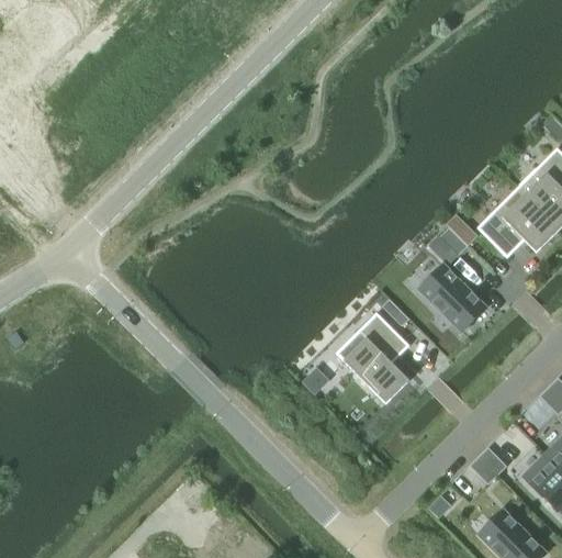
[(561,151),(557,146),(517,186),(559,229),(561,224),(561,151)]
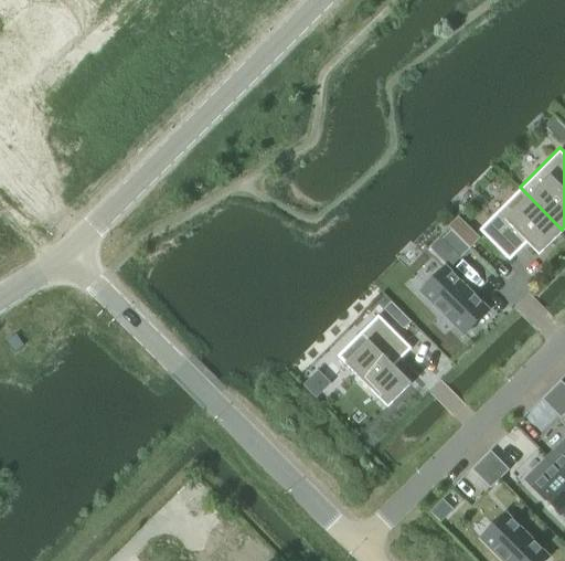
[(540,252),(562,230),(520,187),(480,228),(510,257),(528,240),(540,252)]
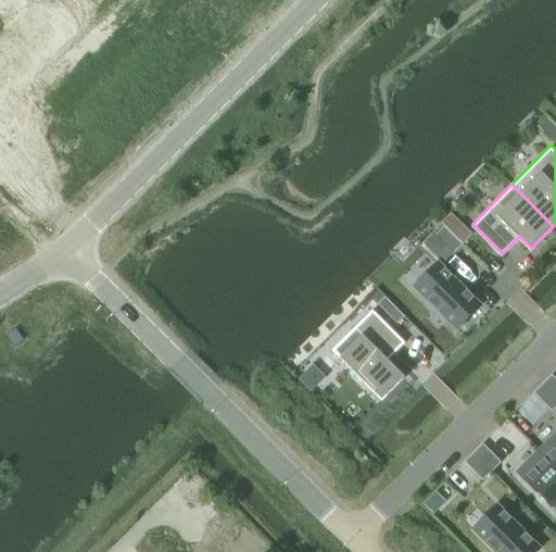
[(451,211),(442,221),(463,240),(471,231),(451,211)]
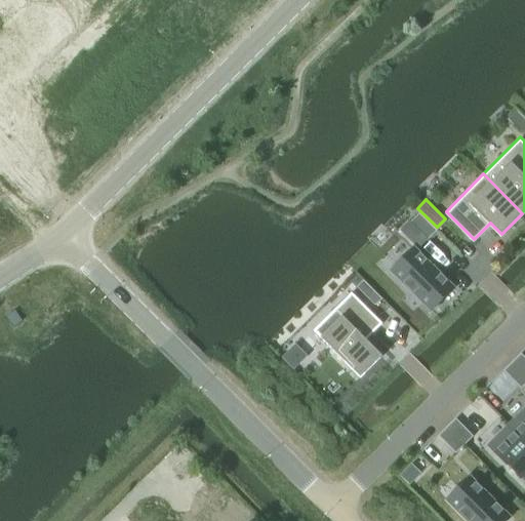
[(428,237),(437,228),(419,210),(410,219),(428,237)]
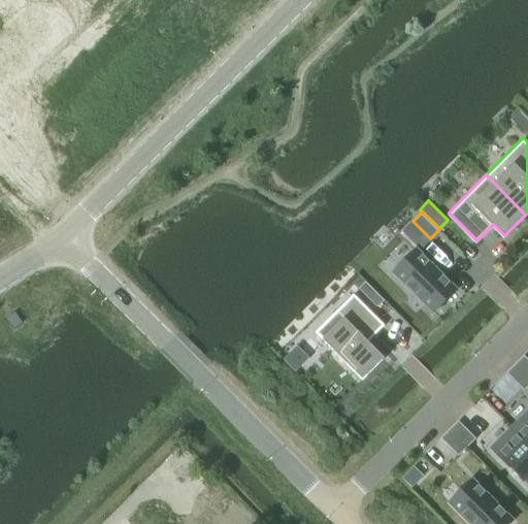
[(434,309),(457,288),(417,248),(394,269),(434,309)]
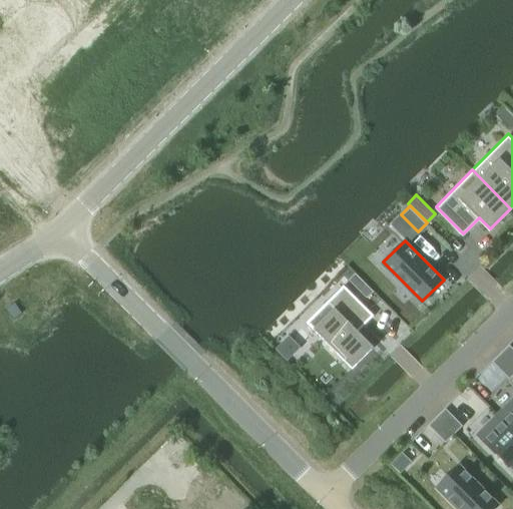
[(367,295),(373,290),(356,272),(350,277),(367,295)]
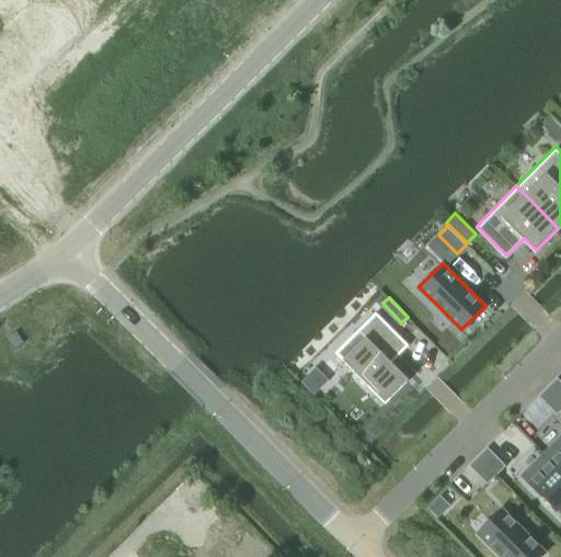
[(391,361),(409,343),(376,310),(335,351),(386,401),(409,378),(391,361)]
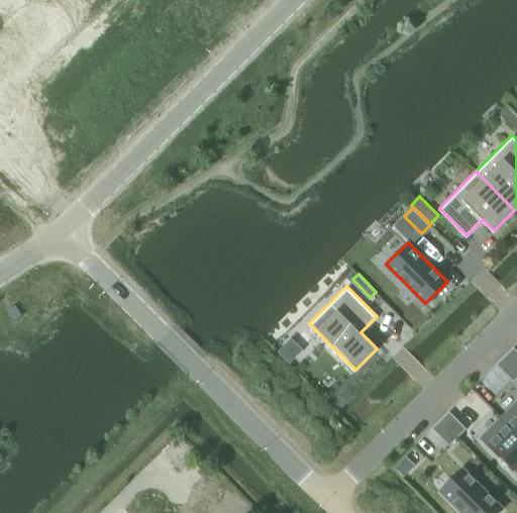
[(291,337),(278,350),(290,363),(302,349),(291,337)]
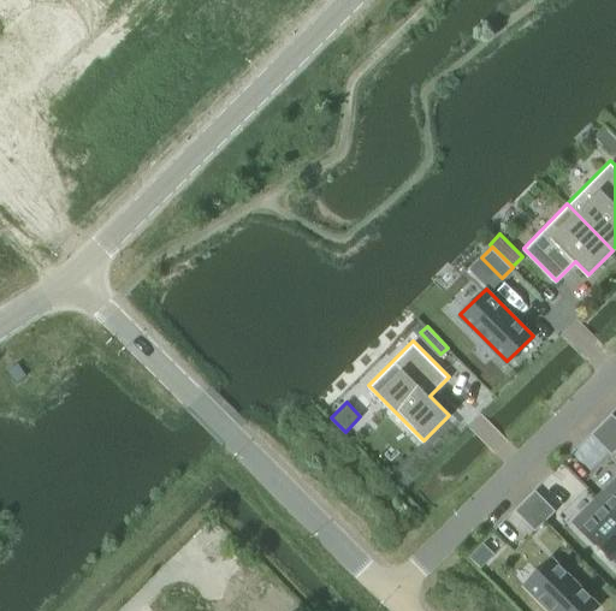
[(615,435),(615,415),(611,411),(602,421),(615,435)]
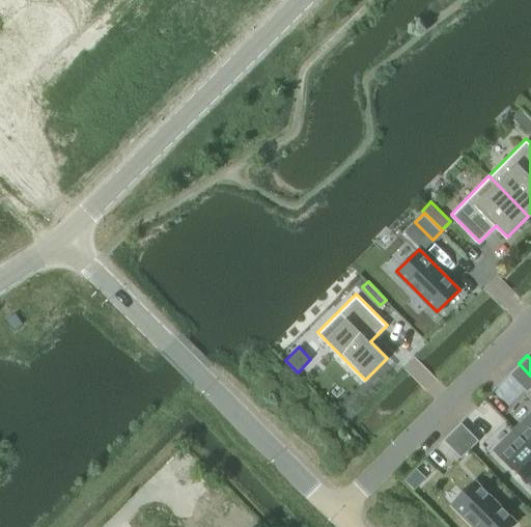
[(527,390),(530,385),(530,376),(519,363),(509,372),(527,390)]
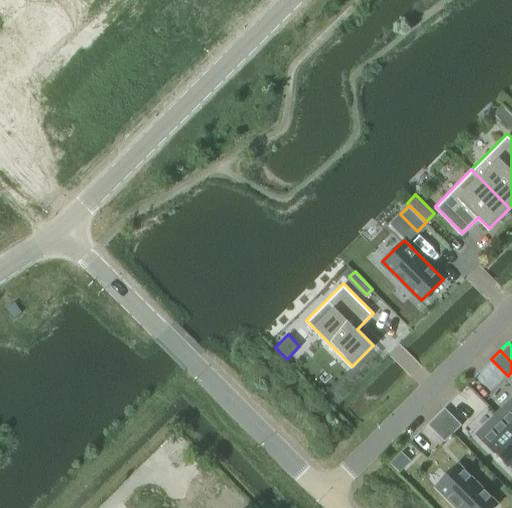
[(511,425),(511,396),(497,411),(511,425)]
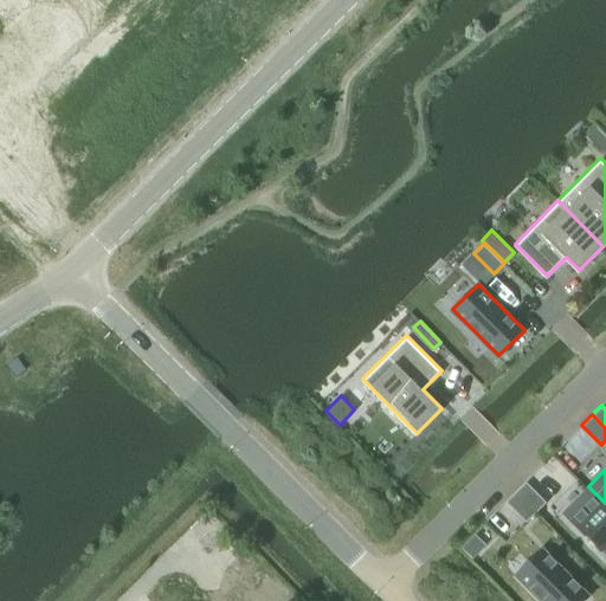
[(536,510),(546,499),(527,479),(516,490),(536,510)]
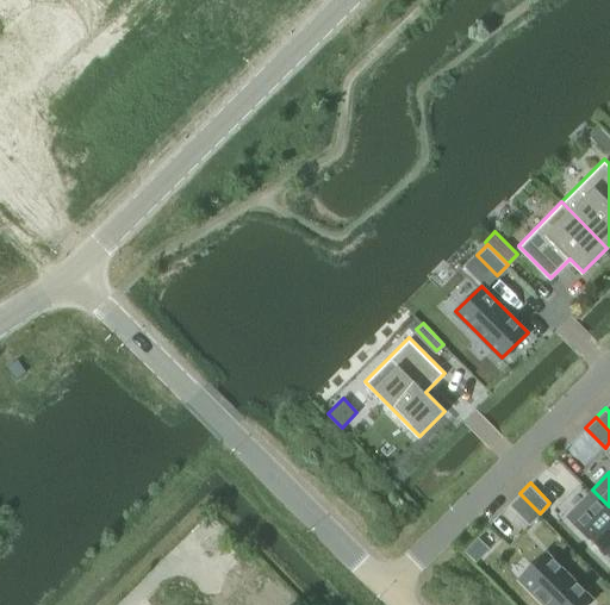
[(609,556),(609,506),(592,490),(568,513),(609,556)]
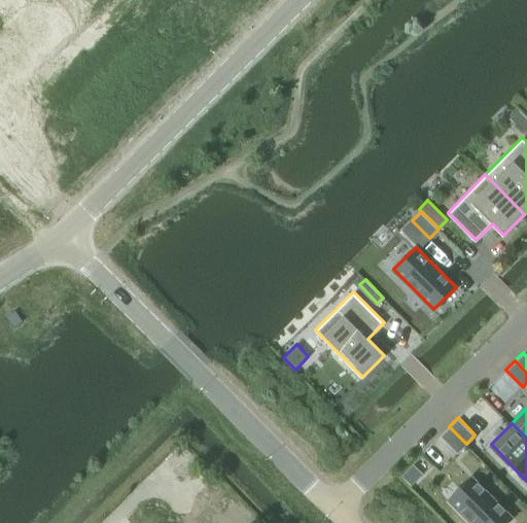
[(457,452),(466,444),(449,426),(441,434),(457,452)]
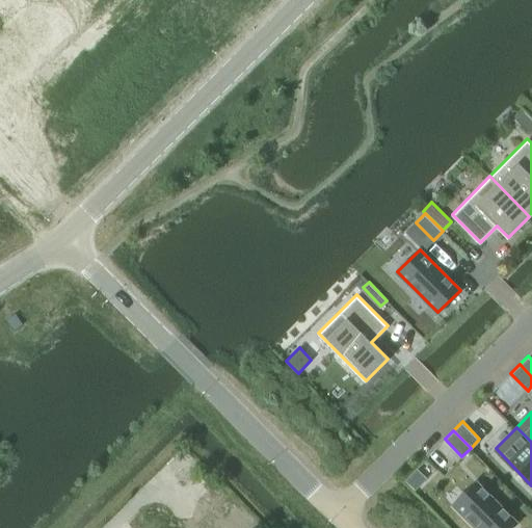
[(478,527),(509,527),(516,522),(476,481),(453,503),(478,527)]
